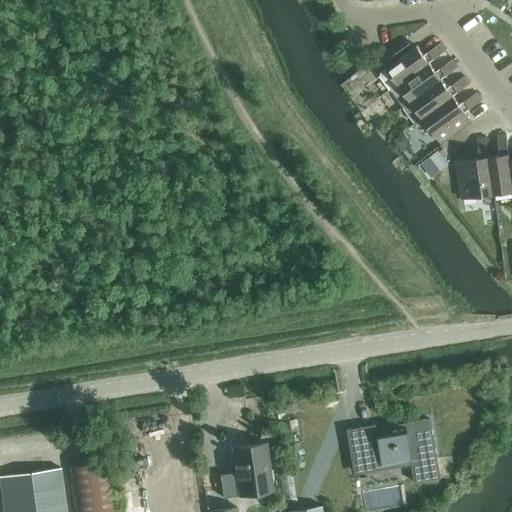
[(380,78),(390,91),(430,63),(425,55),(418,45),(414,48),(406,39),(381,58),(388,67),(381,72),(380,78)]
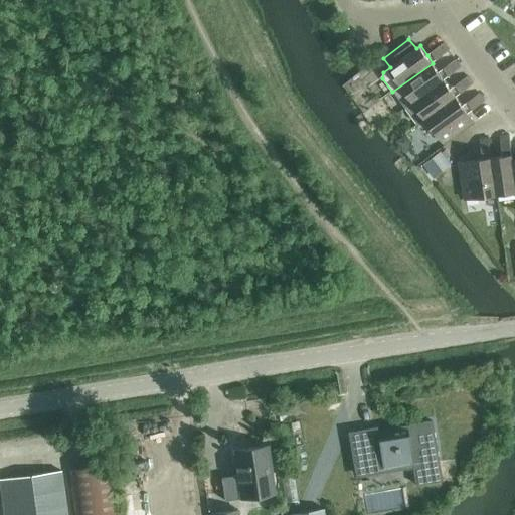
[(433,51),(438,59),(450,51),(444,43),(433,51)]
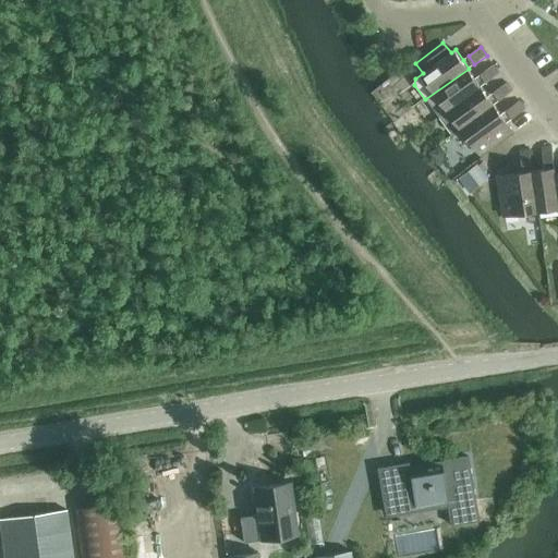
[(482,74),(487,82),(499,73),(494,64),(482,74)]
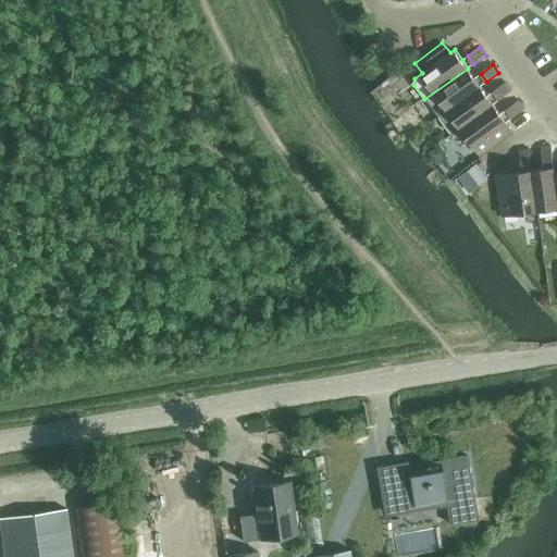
[(424,99),(437,118),(466,97),(481,86),(468,69),(424,99)]
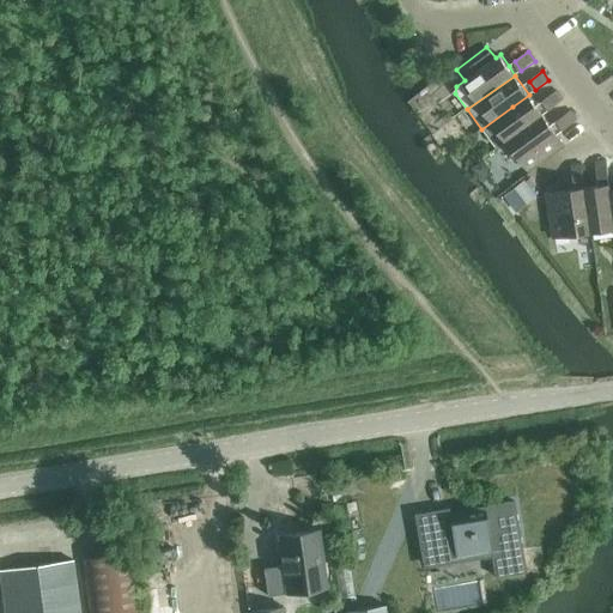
[(542,102),(550,110),(563,101),(557,91),(542,102)]
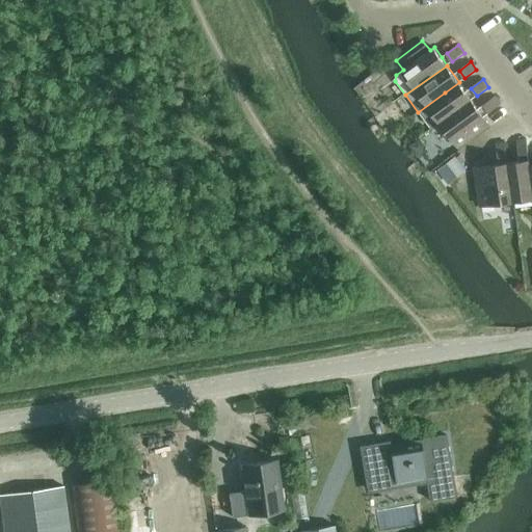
[(439,120),(441,122),(472,99),(459,82),(445,92),(418,112),(428,127),(439,120)]
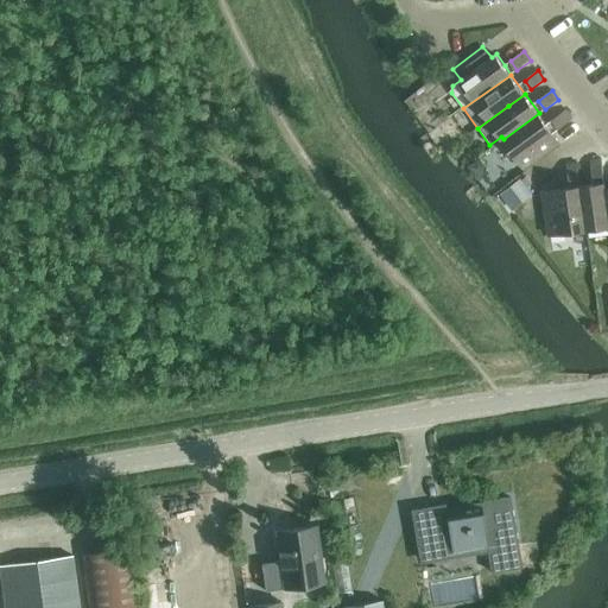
[(553,120),(559,128),(572,119),(567,111),(553,120)]
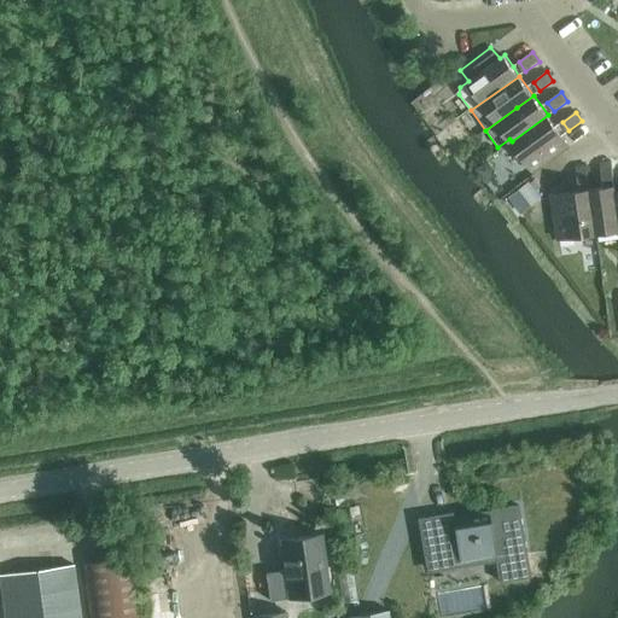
[(548,115),(512,141),(534,173),(536,170),(570,146),(548,115)]
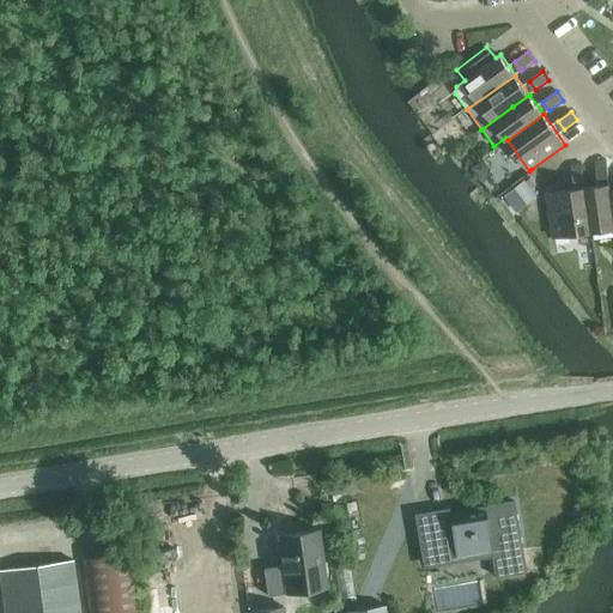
[(596,162),(599,178),(608,177),(606,159),(596,162)]
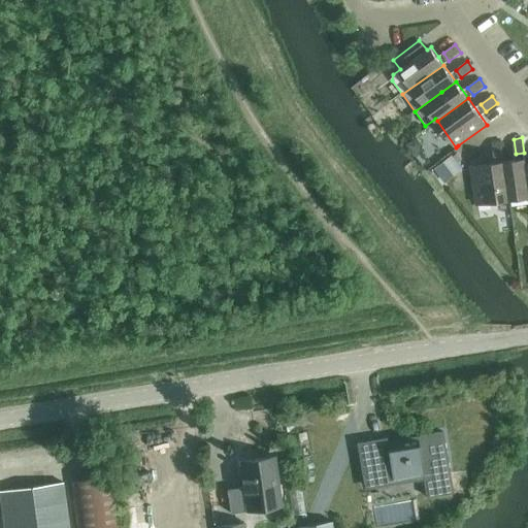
[(493,142),(495,157),(503,156),(501,141),(493,142)]
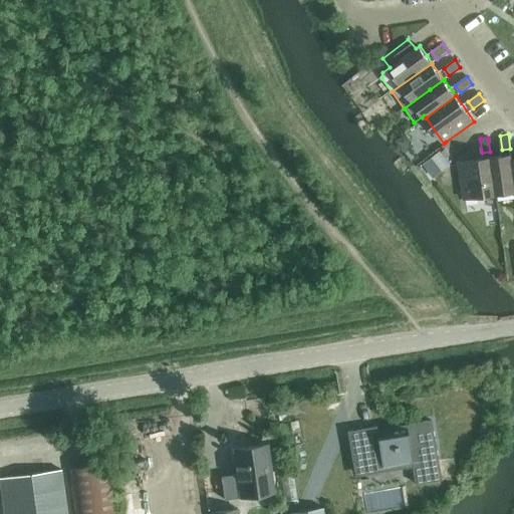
[(426,159),(421,163),(429,173),(434,169),(439,177),(453,166),(448,158),(454,154),(447,144),(426,159)]
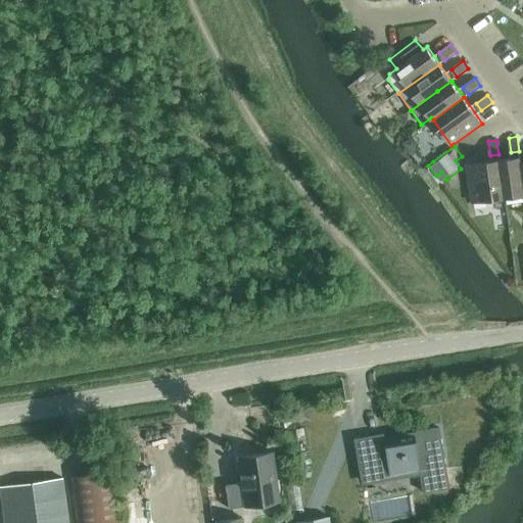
[(522,177),(520,157),(500,160),(505,198),(522,195),(522,177)]
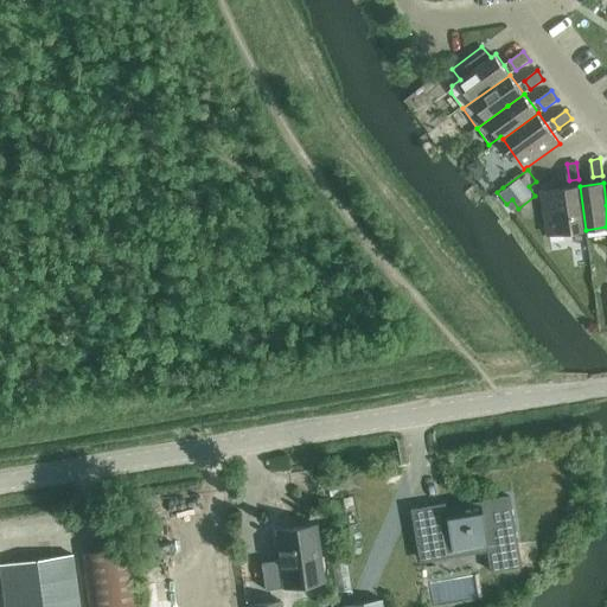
[(586,230),(580,186),(542,191),(548,231),(549,235),(586,230)]
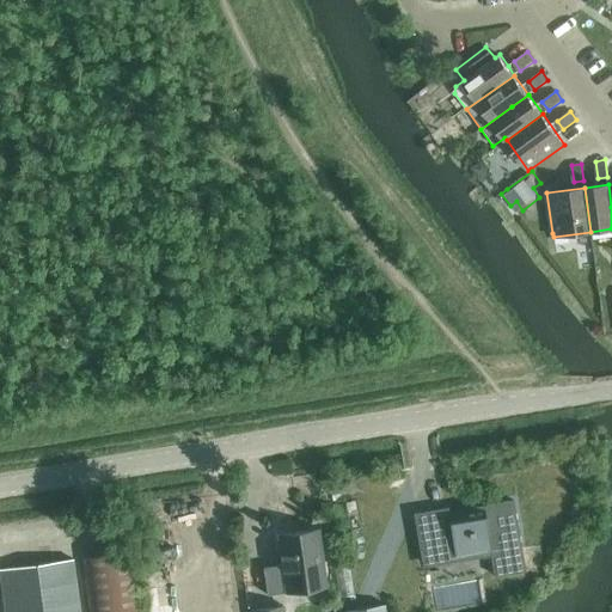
[(421,551),(423,567),(493,555),(495,575),(522,570),(519,546),(521,546),(514,500),(495,503),(496,508),(485,510),(485,507),(450,513),(448,507),(414,513),(421,551)]
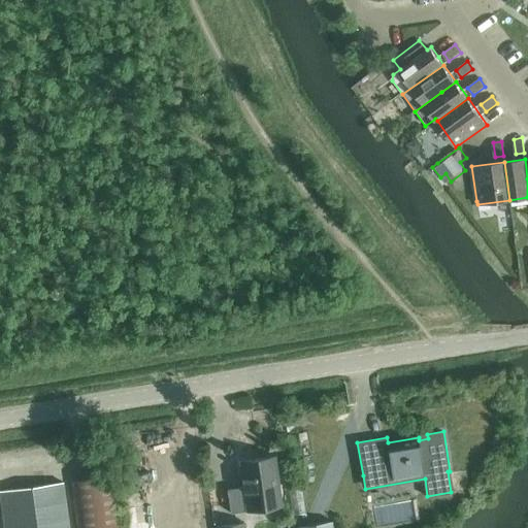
[(242,486),(227,488),(230,513),(248,510),(248,506),(279,501),(279,505),(282,505),(274,456),(239,461),(242,486)]
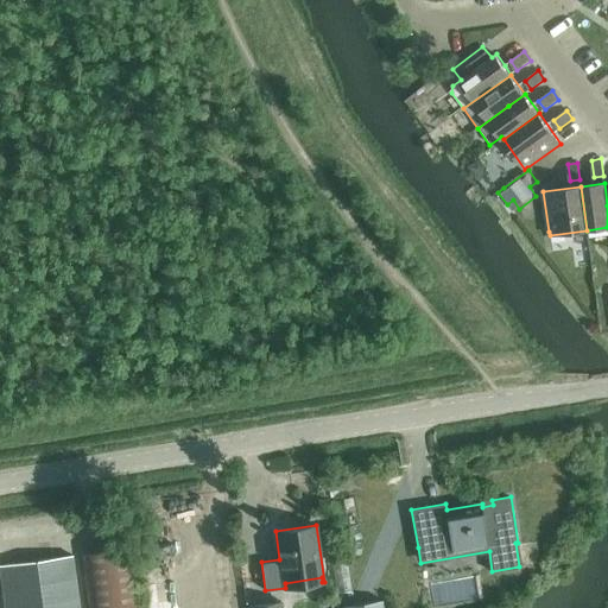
[(81,555),(88,607),(141,607),(135,562),(133,546),(81,555)]
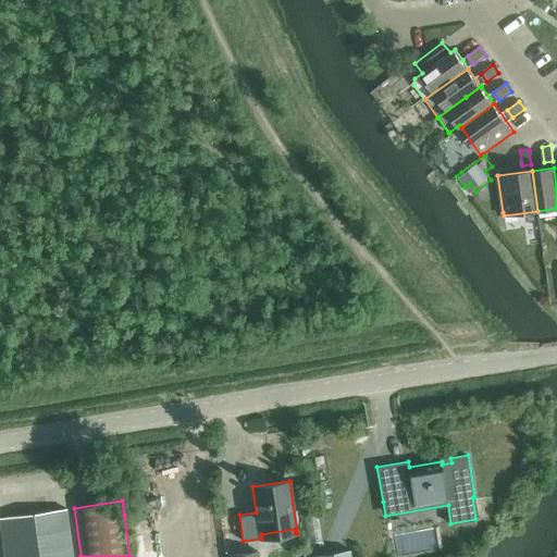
[(72,556),(65,509),(0,517),(0,527),(3,556),(72,556)]
